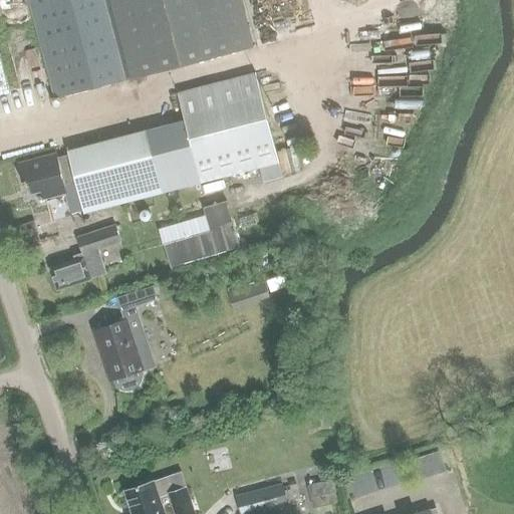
[(28,0),(54,99),(249,48),(236,0),(28,0)]
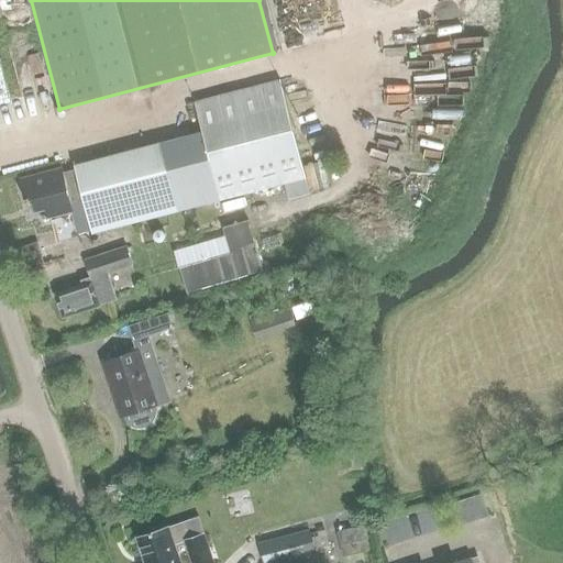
[(201,136),(74,168),(75,173),(62,176),(61,172),(19,183),(24,206),(33,203),(35,213),(46,211),(48,220),(72,214),(69,206),(83,202),(91,236),(286,188),(305,183),(279,85),(194,106),(201,136)]
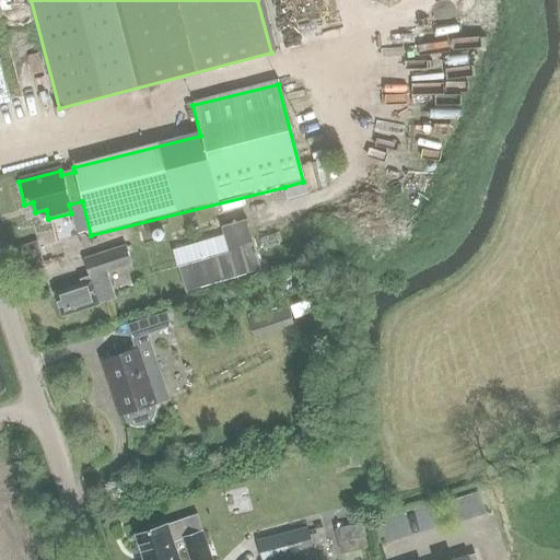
[(303,182),(284,187),(288,199),(306,195),(303,182)]
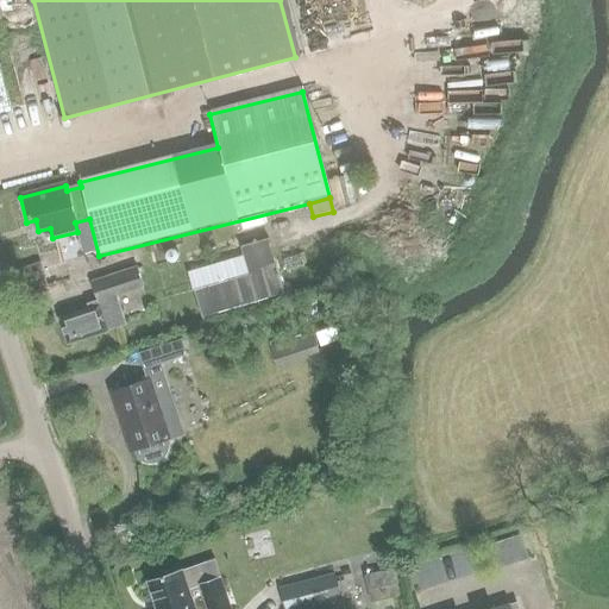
[(284,294),(269,239),(242,246),(250,274),(195,290),(202,318),(284,294)]
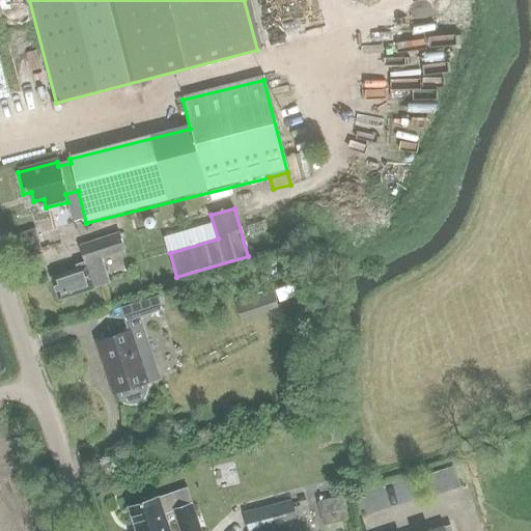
[(75,264),(77,268),(51,276),(59,300),(110,283),(102,257),(124,250),(119,233),(80,247),(85,261),(75,264)]
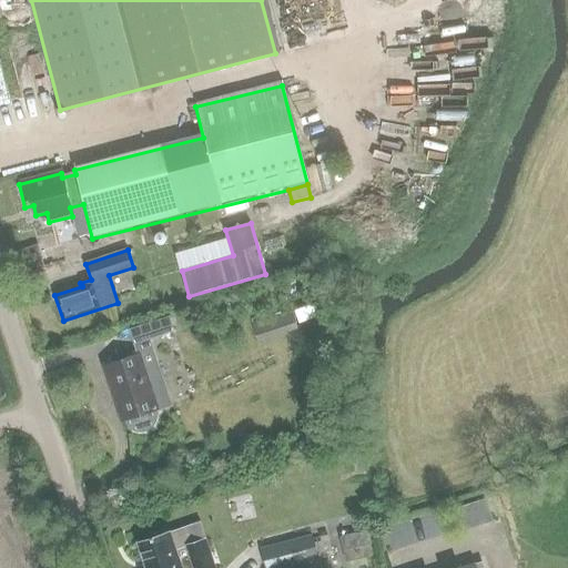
[(297,303),(302,316),(324,308),(320,295),(297,303)]
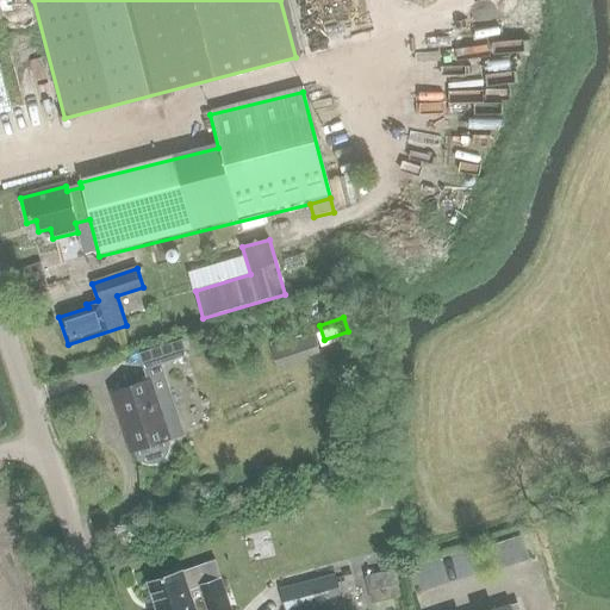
[(313,335),(272,349),(278,367),(319,353),(313,335)]
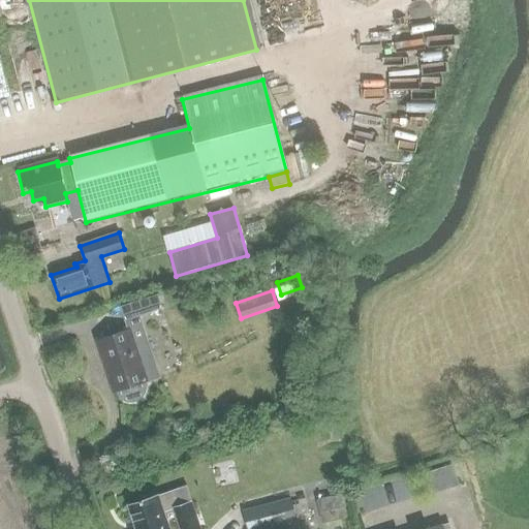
[(117,396),(121,400),(125,402),(130,402),(135,400),(139,397),(143,393),(144,387),(144,382),(158,377),(146,339),(133,342),(126,320),(162,309),(158,296),(120,307),(127,330),(96,340),(113,392),(115,392),(117,396)]
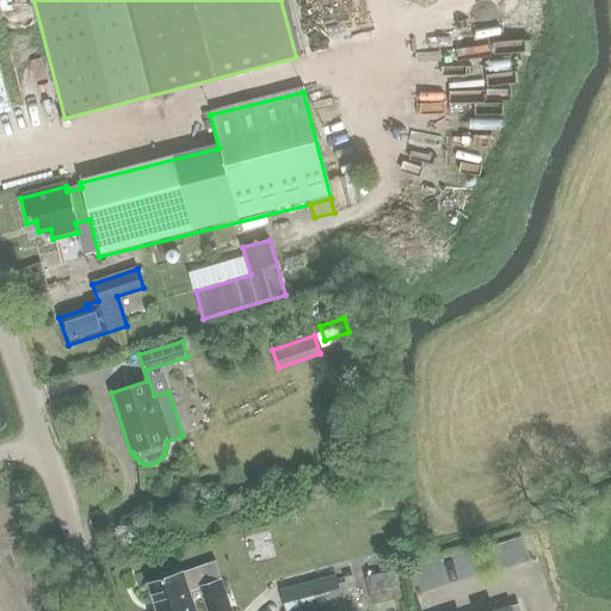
[(501,571),(531,561),(528,554),(523,538),(523,536),(493,545),(501,571)]
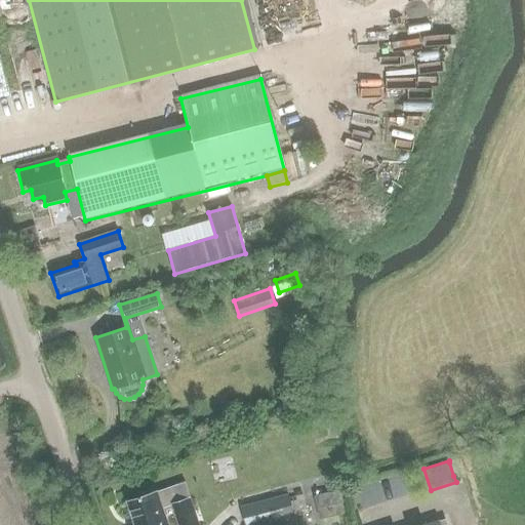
[(346,514),(339,490),(314,496),(320,520),(346,514)]
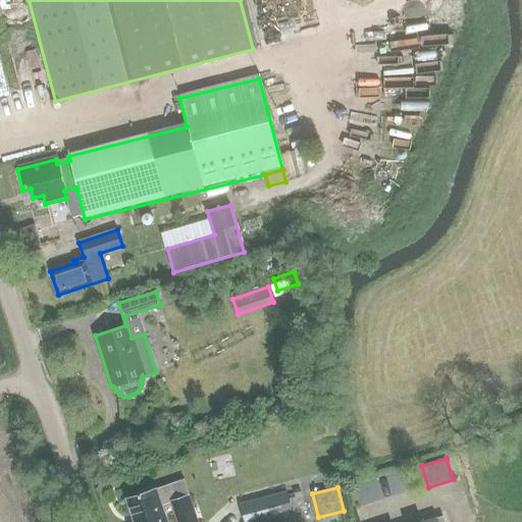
[(163,509),(156,489),(128,499),(136,521),(198,521),(190,498),(174,503),(174,505),(163,509)]
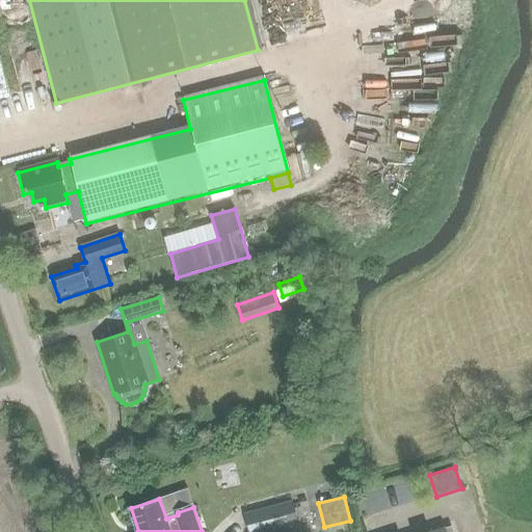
[(244,516),(248,531),(266,531),(298,523),(293,503),(244,516)]
